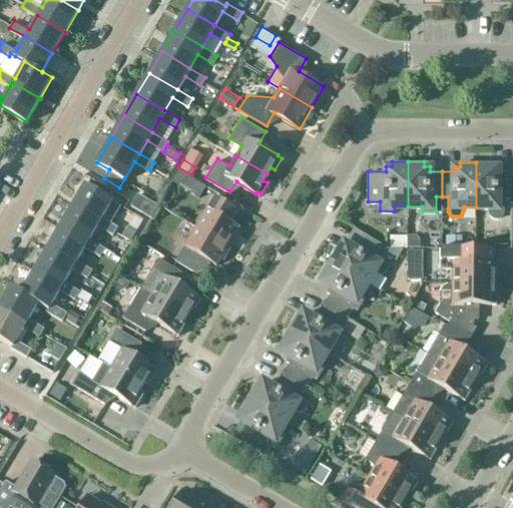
[(492,162),(476,162),(476,207),(488,207),(488,209),(488,211),(489,213),(491,215),(492,216),(494,217),(496,217),(498,216),(500,215),(501,214),(503,213),(503,211),(504,209),(504,197),(510,197),(510,172),(498,172),(498,167),(492,167),(492,162)]
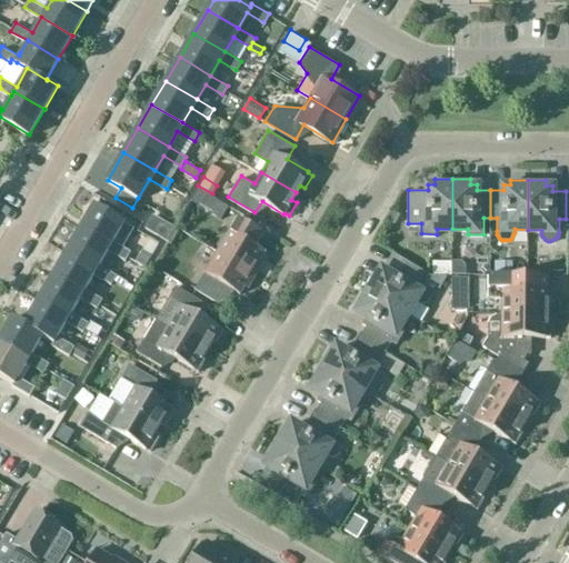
[(198,187),(190,199),(200,204),(207,192),(198,187)]
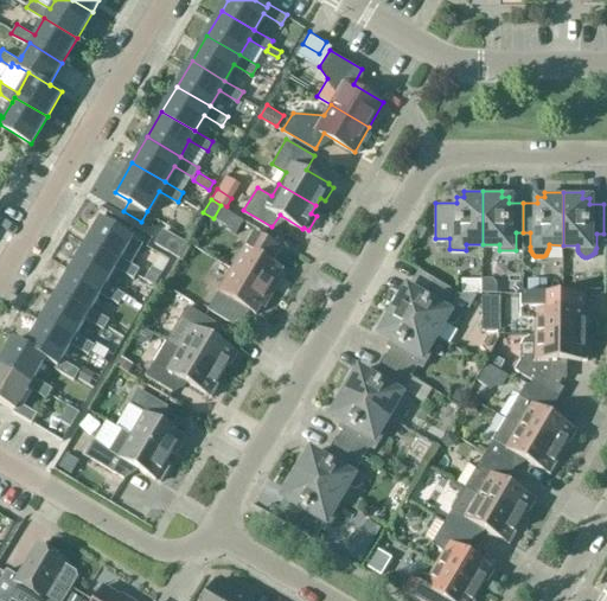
[(121,256),(133,236),(139,225),(121,215),(115,225),(101,217),(83,247),(115,266),(134,276),(139,267),(121,256)]
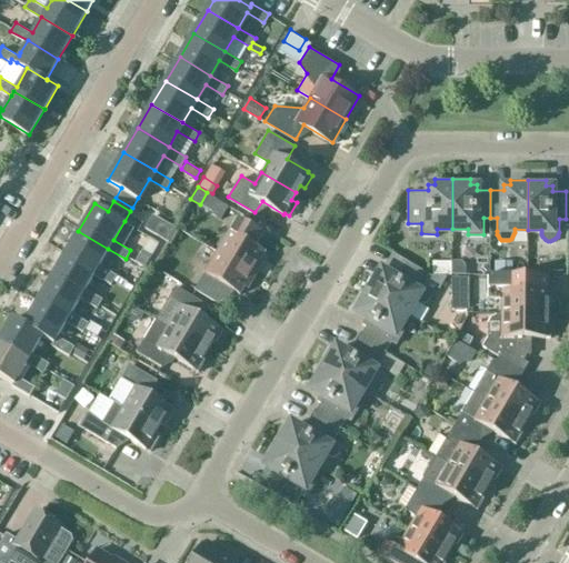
[(391,208),(386,215),(395,221),(400,213),(391,208)]
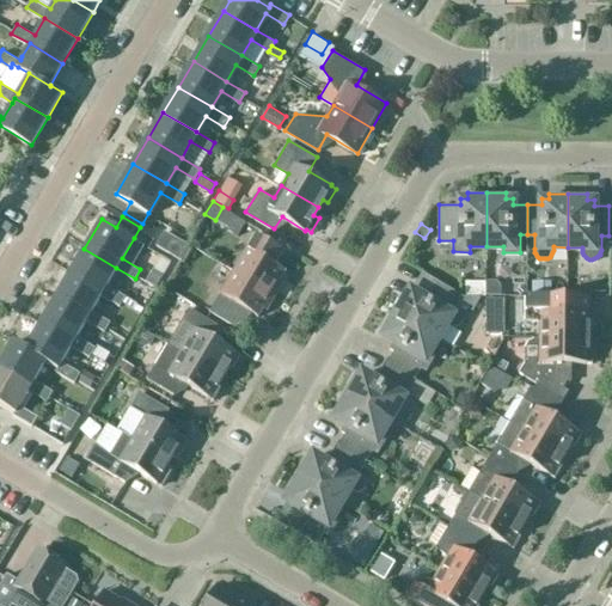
[(193,245),(188,243),(165,230),(160,237),(188,253),(193,245)]
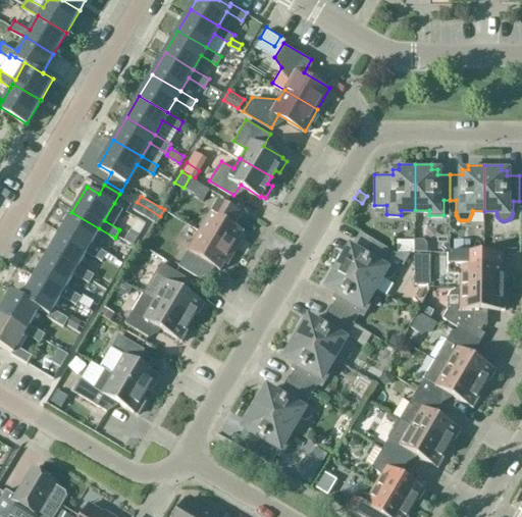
[(199,229),(235,250),(242,239),(239,237),(243,229),(235,223),(241,213),(217,199),(199,229)]
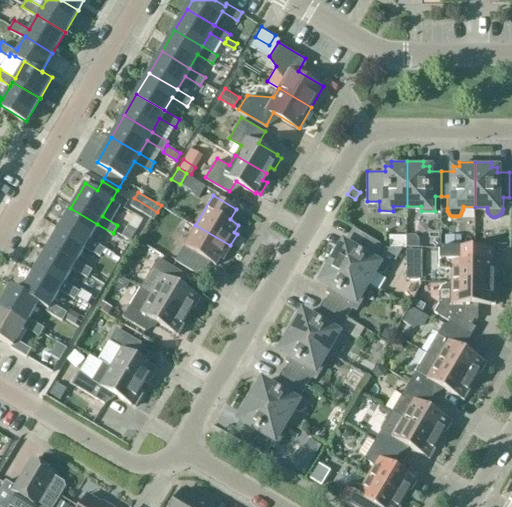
[(154,218),(157,212),(134,198),(131,204),(154,218)]
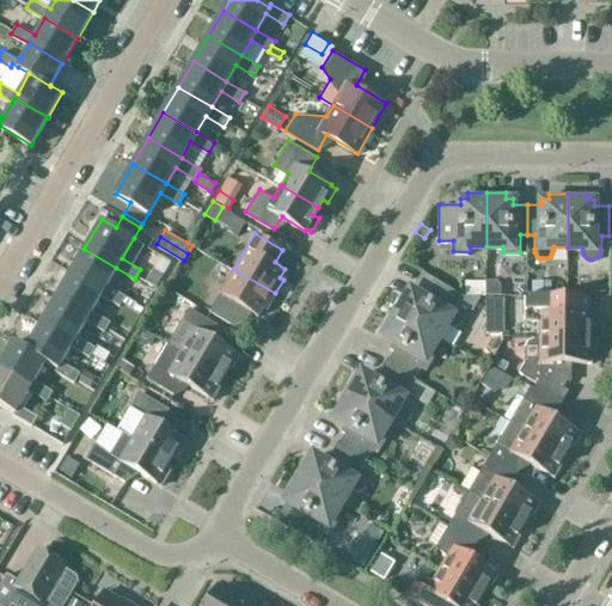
[(108,285),(116,268),(84,249),(68,274),(102,294),(120,304),(126,295),(108,285)]
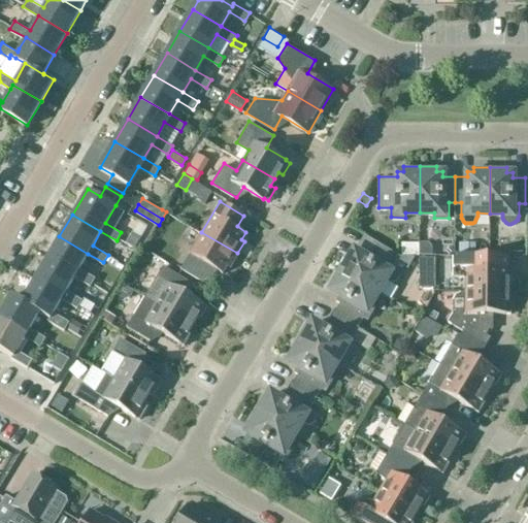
[(132,230),(126,241),(134,246),(141,235),(132,230)]
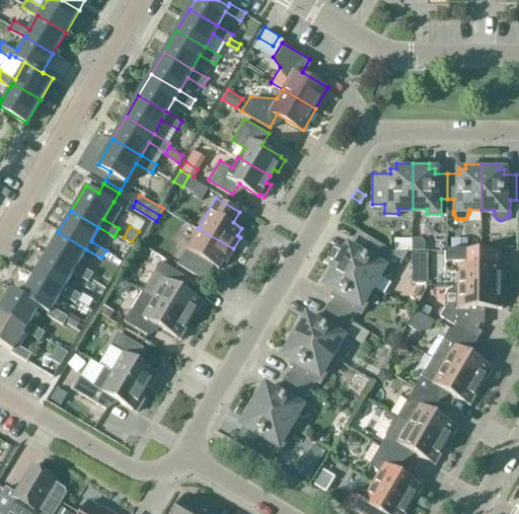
[(226,261),(233,248),(198,228),(177,263),(201,277),(210,262),(218,267),(223,260),(226,261)]
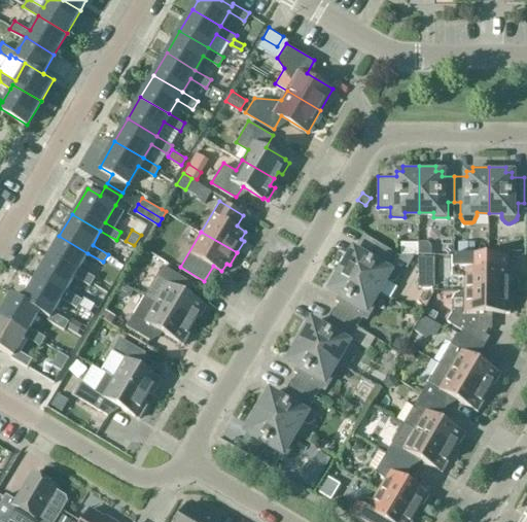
[(79,267),(88,253),(59,236),(46,257),(74,275),(91,284),(95,276),(79,267)]
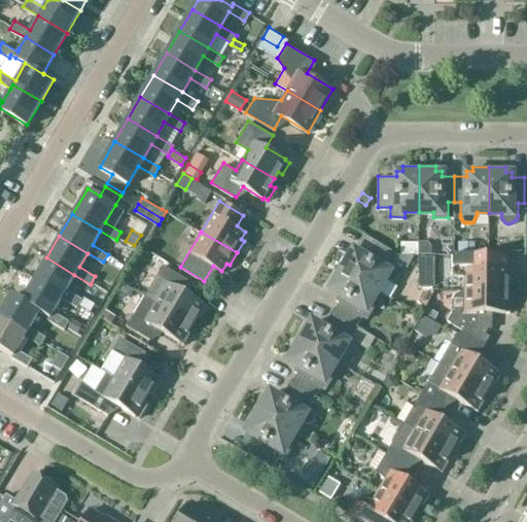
[(431,243),(427,239),(419,239),(419,241),(419,251),(431,251),(431,243)]
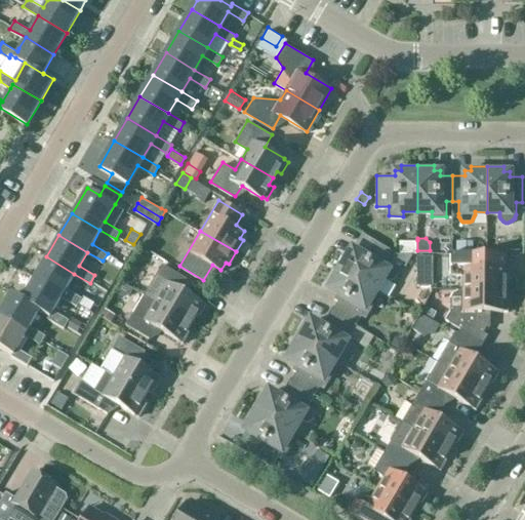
[(345,251),(336,265),(376,288),(384,276),(384,277),(385,277),(386,277),(387,276),(388,276),(389,276),(390,275),(391,274),(392,273),(392,272),(393,271),(393,270),(393,269),(393,268),(393,267),(393,266),(392,265),(392,264),(391,264),(394,257),(405,264),(410,252),(399,252),(397,252),(374,239),(368,249),(364,247),(361,252),(353,248),(349,254),(345,251)]
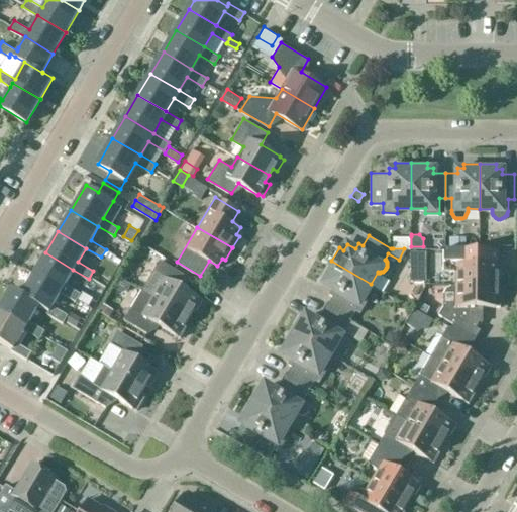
[(411,236),(393,236),(393,248),(404,248),(411,248),(411,246),(411,236)]
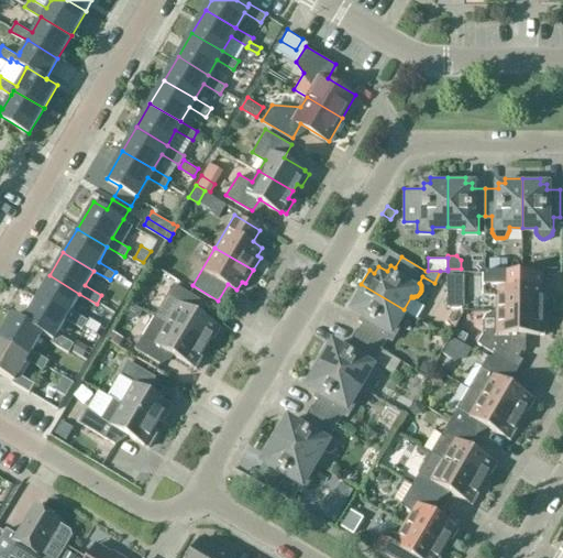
[(488,271),(506,271),(506,258),(488,258),(488,271)]
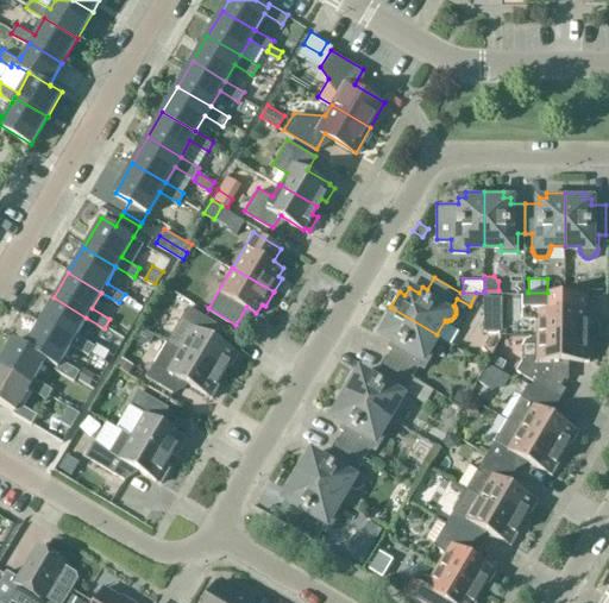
[(522,316),(538,319),(538,333),(586,333),(586,321),(590,321),(590,307),(583,307),(583,293),(547,293),(528,293),(523,293),(522,316)]
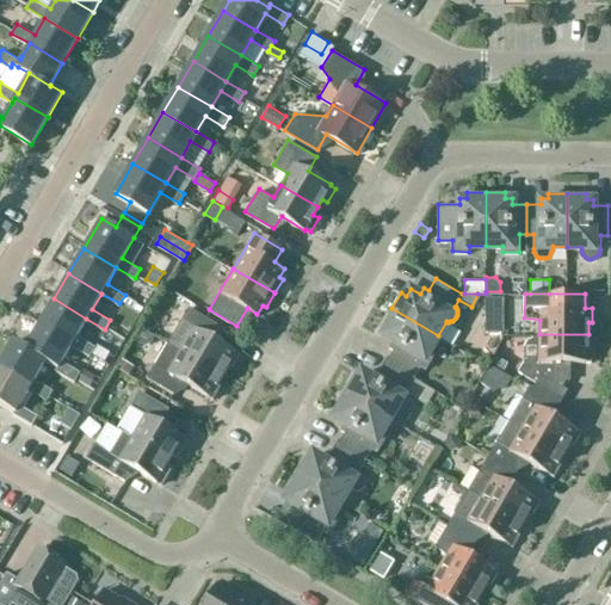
[(503,295),(485,295),(485,312),(503,312),(503,295)]
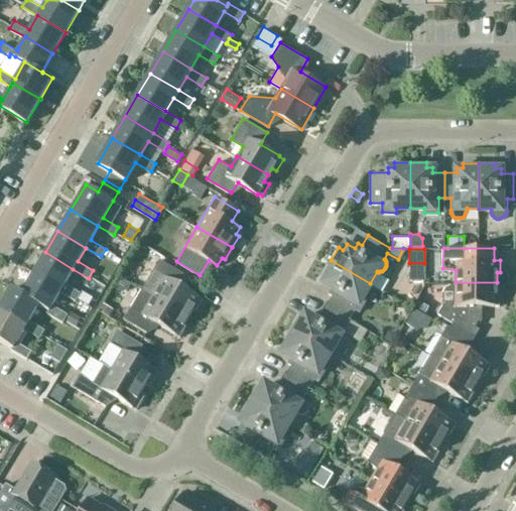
[(66,282),(73,269),(45,252),(32,274),(60,290),(76,299),(81,291),(66,282)]
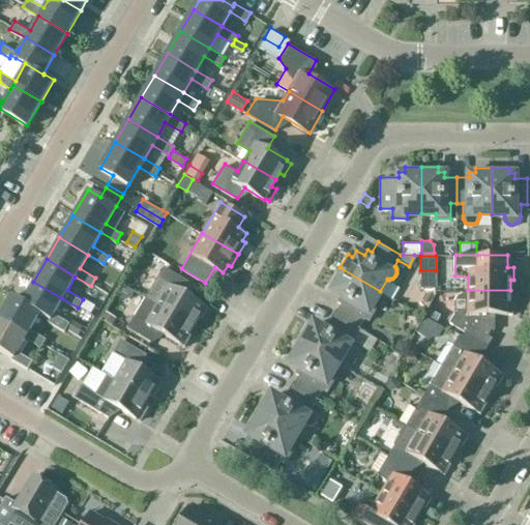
[(156,302),(194,324),(199,315),(201,316),(207,305),(180,289),(186,279),(164,265),(154,282),(163,292),(156,301),(156,302)]
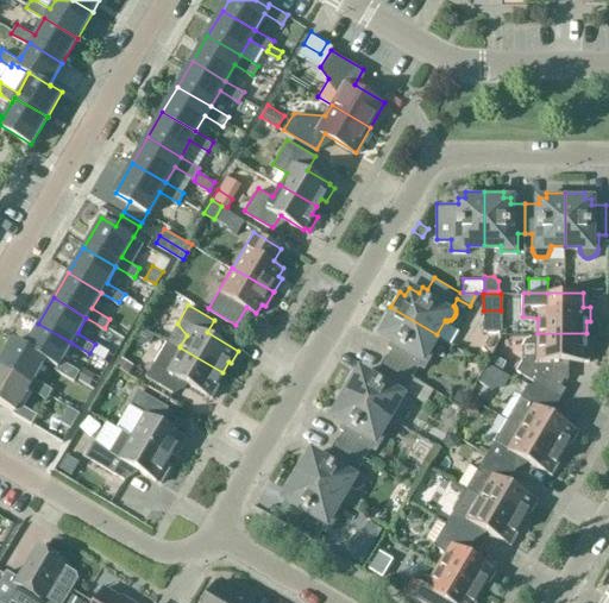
[(428,349),(437,334),(390,307),(382,322),(387,326),(382,332),(393,338),(388,345),(393,347),(385,359),(413,375),(419,364),(424,366),(433,352),(428,349)]
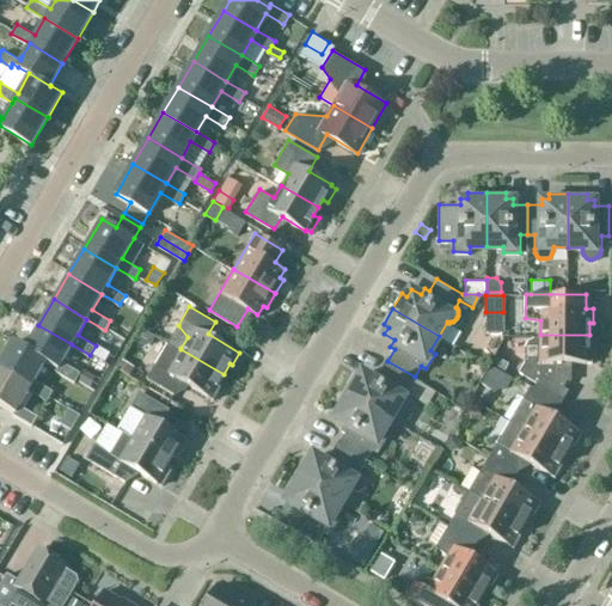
[(62,360),(72,344),(38,325),(26,347),(25,348),(46,360),(57,367),(55,369),(74,381),(77,378),(80,371),(62,360)]
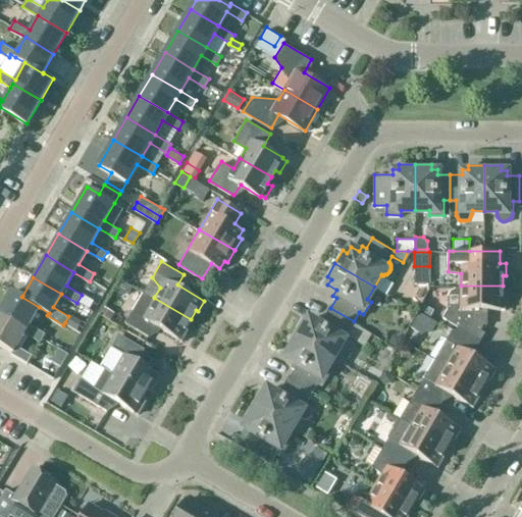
[(116,289),(121,292),(129,290),(133,285),(122,278),(116,289)]
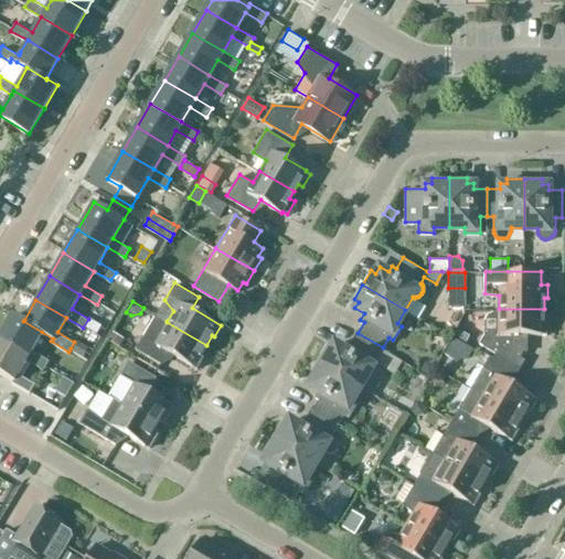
[(544,320),(544,309),(499,309),(499,311),(491,311),(487,312),(484,318),(484,323),(484,332),(479,342),(496,352),(493,356),(514,369),(518,372),(525,358),(520,355),(523,351),(524,333),(546,333),(547,320),(544,320)]
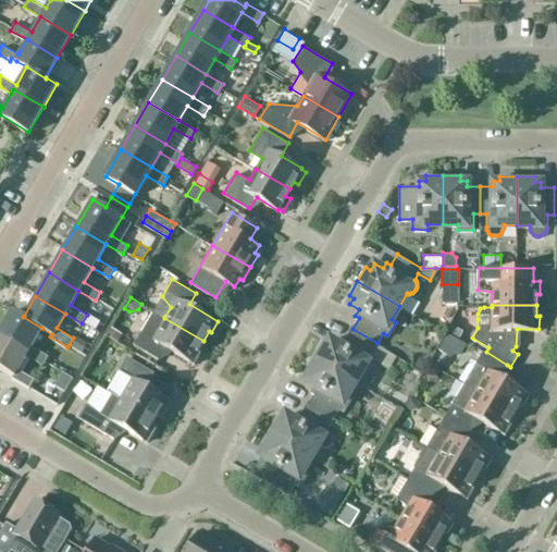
[(23,317),(24,316),(12,309),(0,329),(0,338),(26,354),(42,364),(48,355),(32,345),(41,328),(23,317)]
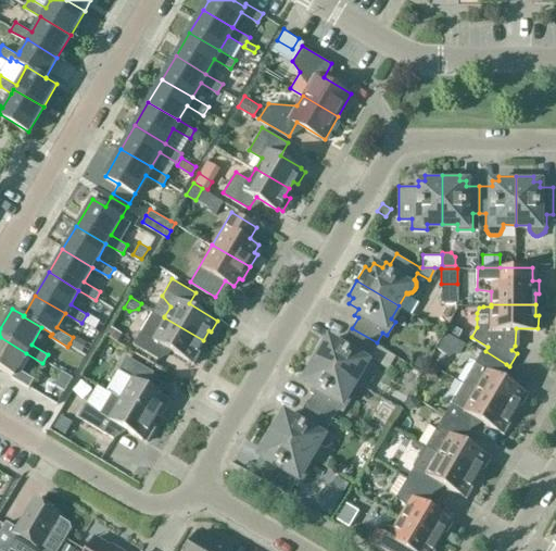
[(164,317),(164,316),(153,310),(143,325),(134,342),(158,358),(165,346),(188,359),(193,362),(200,350),(198,349),(203,340),(164,317)]
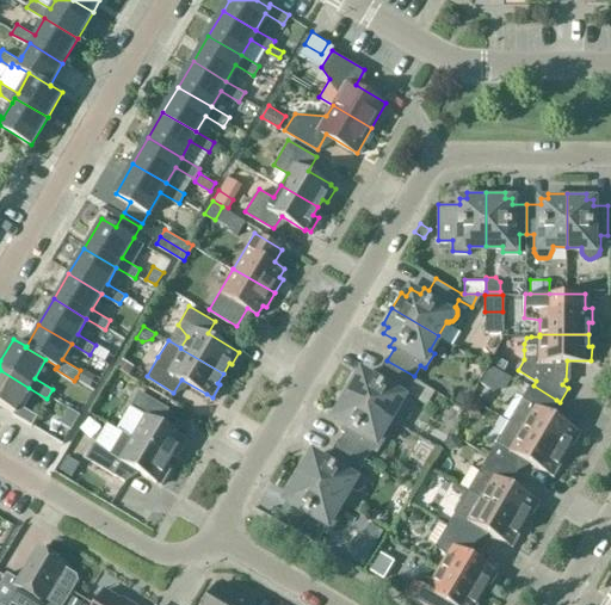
[(498,355),(493,362),(505,369),(508,362),(498,355)]
